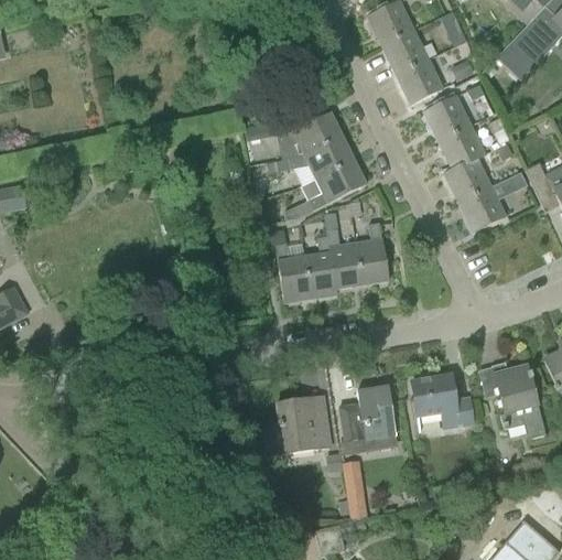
[(529,0),(516,14),(527,24),(528,25),(540,11),(550,0),(529,0)]
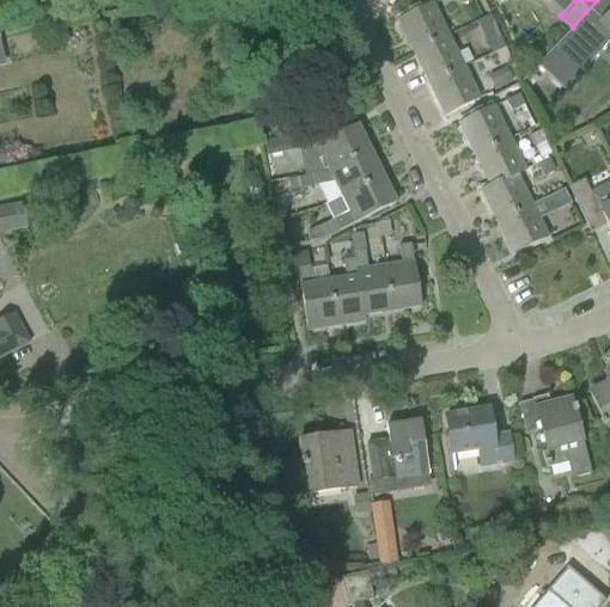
[(400,18),(415,49),(450,32),(434,1),(400,18)]
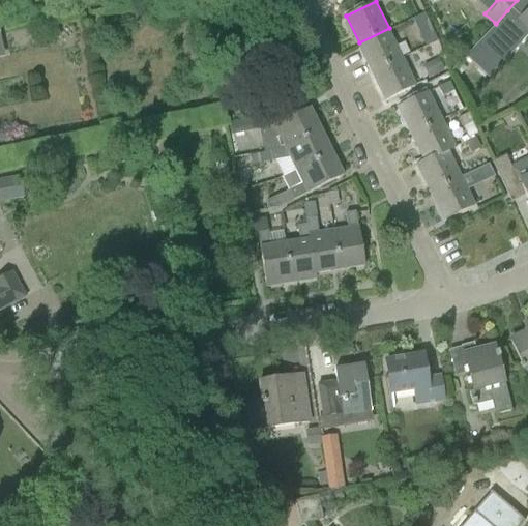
[(488,31),(467,55),(478,65),(498,41),(510,28),(522,39),(527,33),(527,11),(521,18),(518,21),(512,16),(507,10),(496,24),(495,23),(488,31)]
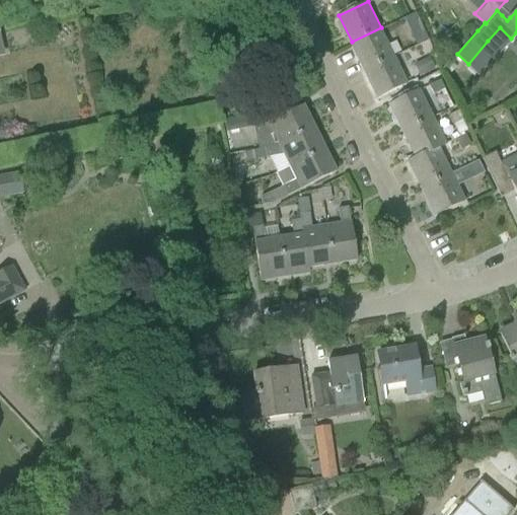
[(423,24),(413,29),(419,43),(429,38),(423,24)]
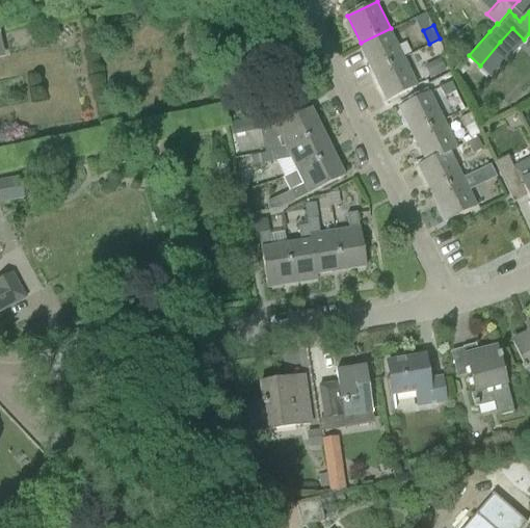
[(361,43),(374,71),(404,55),(391,28),(361,43)]
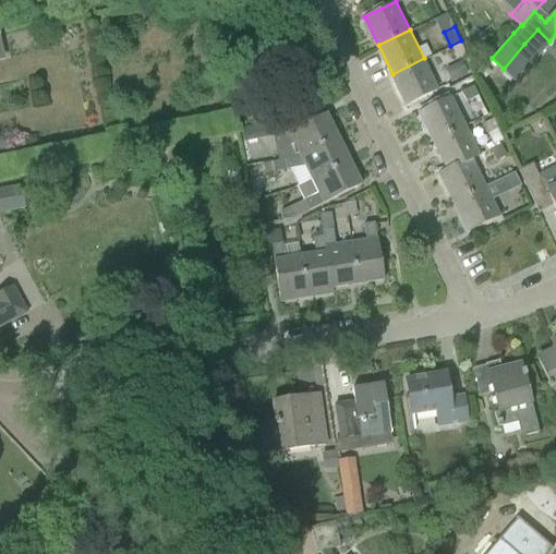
[(424,58),(393,74),(407,103),(438,87),(424,58)]
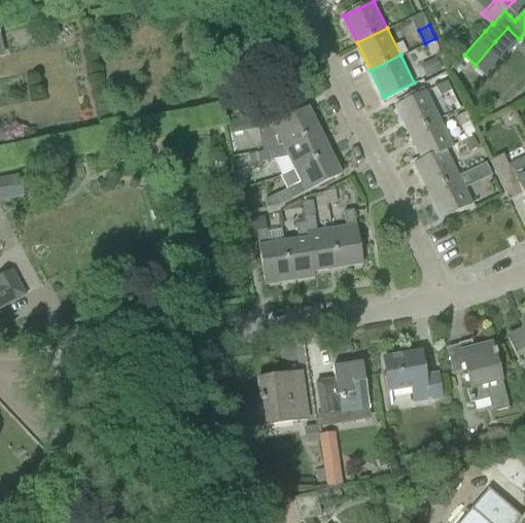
[(438,57),(427,62),(432,74),(443,69),(438,57)]
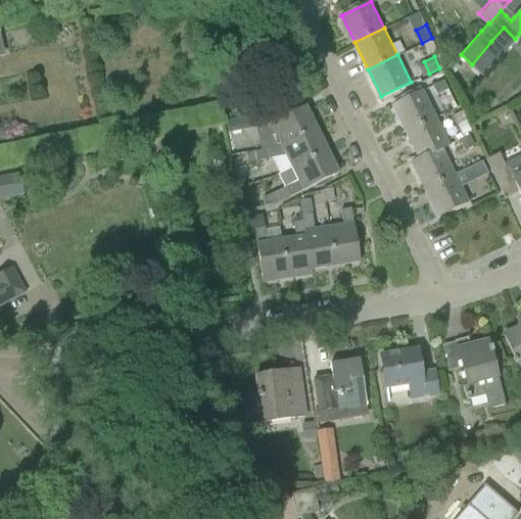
[(455,58),(448,65),(454,71),(460,63),(455,58)]
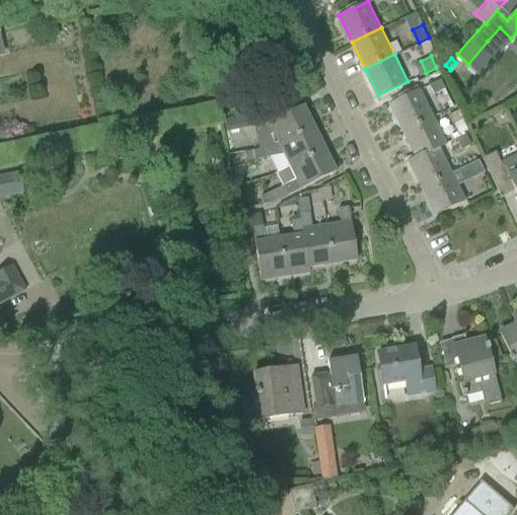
[(431,83),(435,92),(447,87),(442,78),(431,83)]
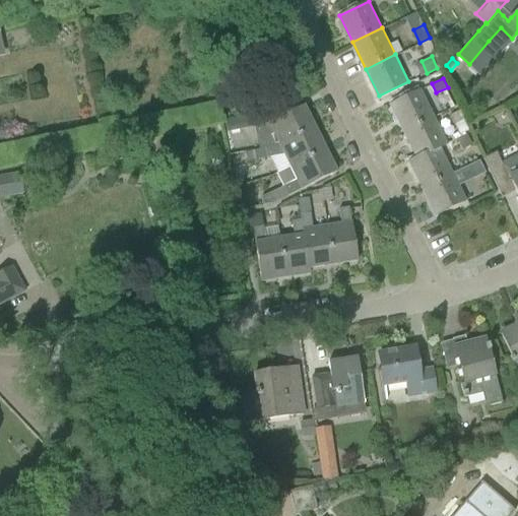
[(391,103),(404,129),(434,115),(421,88),(391,103)]
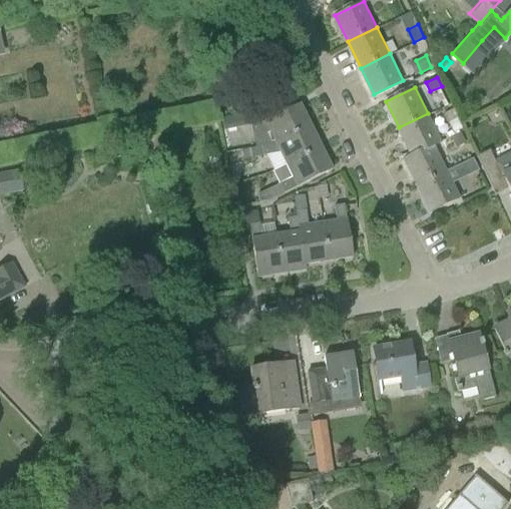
[(272,128),(278,140),(312,123),(301,101),(266,119),(267,120),(252,122),(254,131),(272,128)]
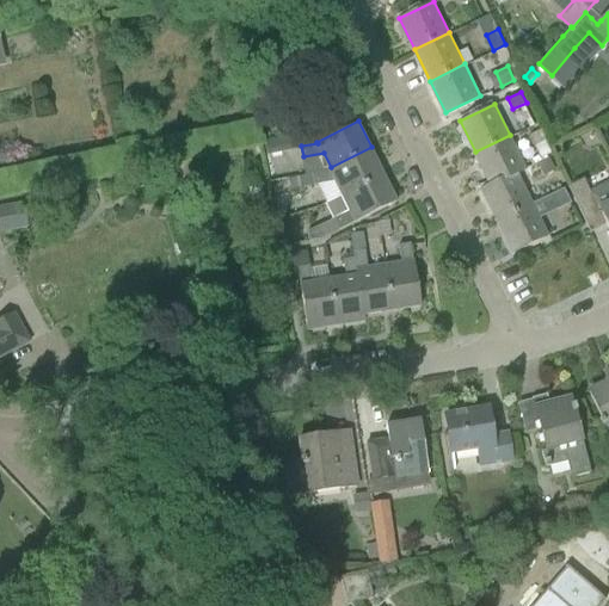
[(299,133),(266,138),(270,153),(301,146),(299,133)]
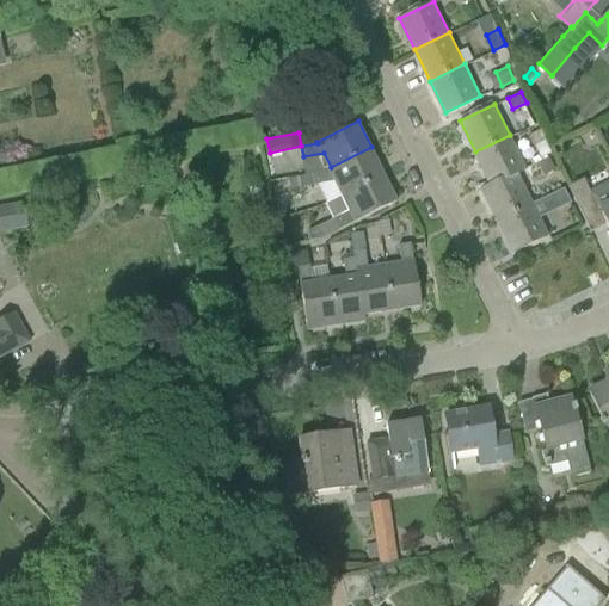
[(475,152),(491,183),(517,169),(517,171),(527,167),(510,135),(475,152)]
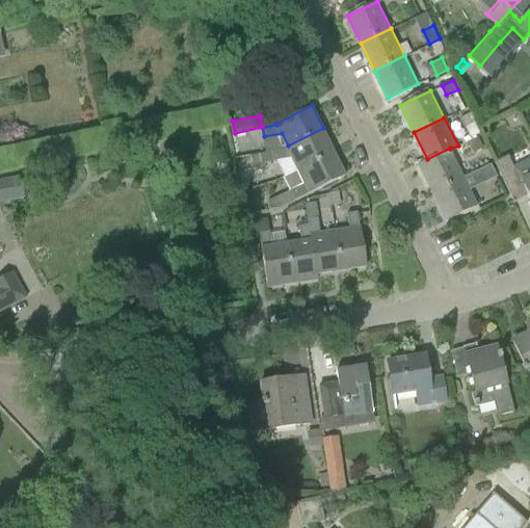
[(292,156),(298,168),(335,151),(323,128),(288,146),(288,147),(260,152),(262,161),(292,156)]
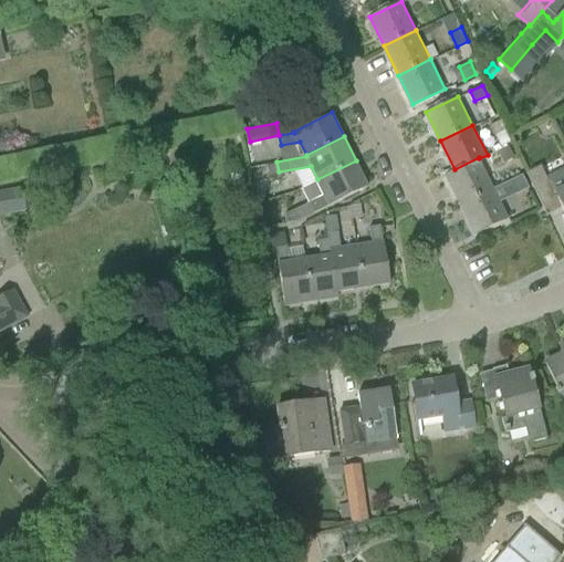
[(509,146),(500,151),(505,160),(513,156),(509,146)]
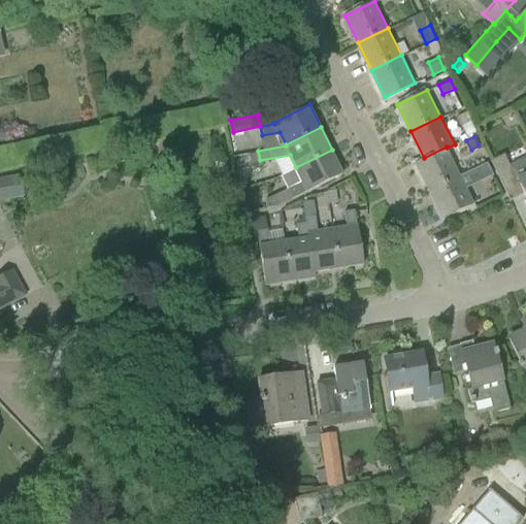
[(417,162),(430,189),(460,174),(447,148),(447,146),(424,158),(417,162)]
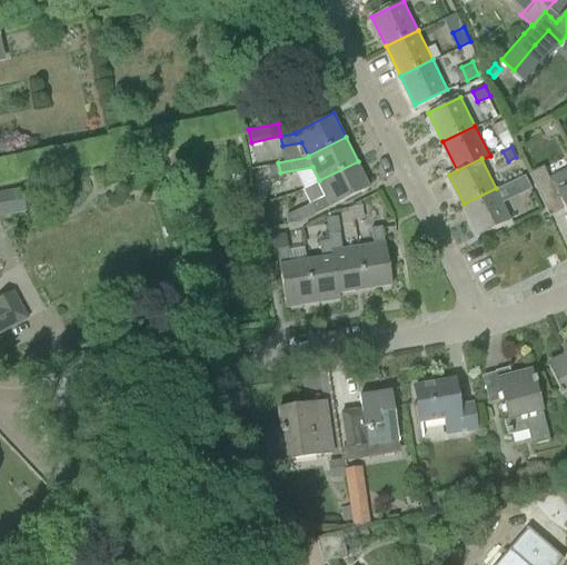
[(358,161),(319,180),(327,195),(312,202),(317,212),(332,205),(350,196),(370,186),(358,161)]
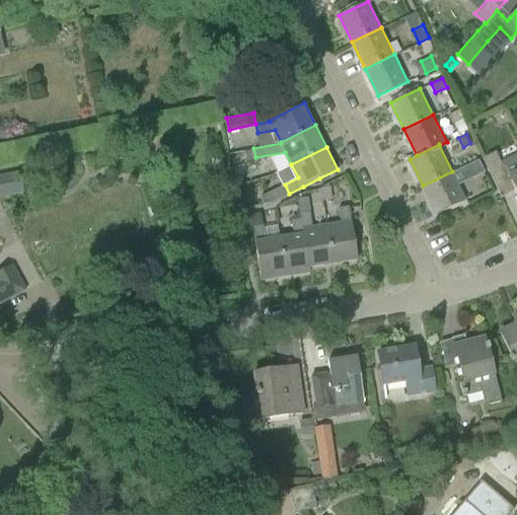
[(516,154),(502,161),(497,149),(484,155),(494,175),(502,194),(516,188),(516,154)]
